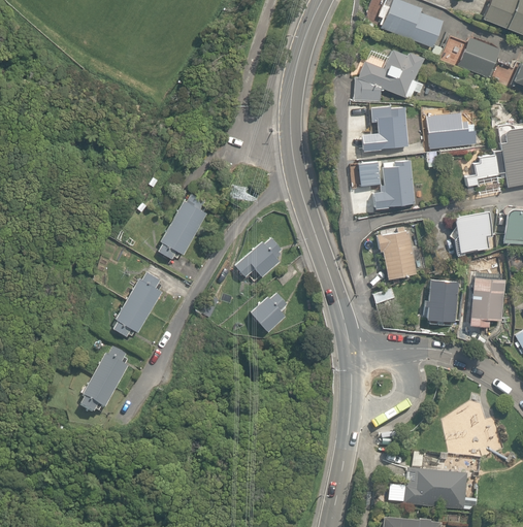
[(443,18),(401,0),(389,0),(387,5),(383,3),(377,17),(383,19),(380,26),(429,47),(443,18)]
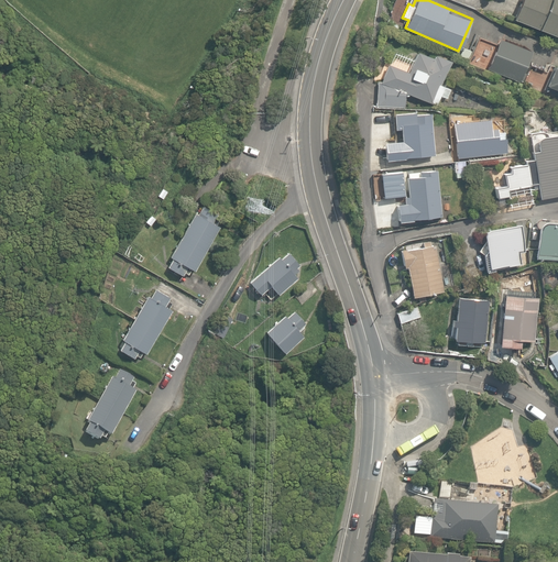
[(557,0),(520,0),(512,19),(557,37),(557,0)]
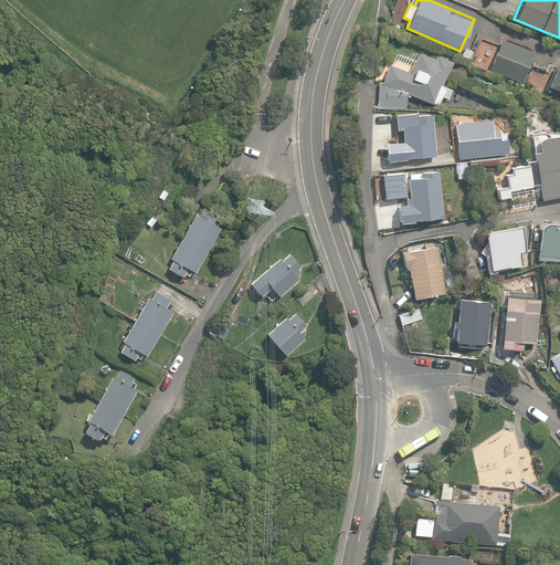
[(531,50),(497,37),(486,70),(520,82),(531,50)]
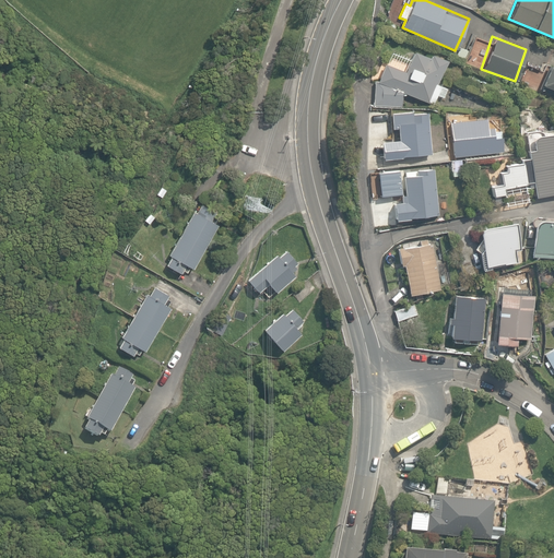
[(449,59),(416,45),(404,71),(388,63),(379,81),(428,104),(449,59)]
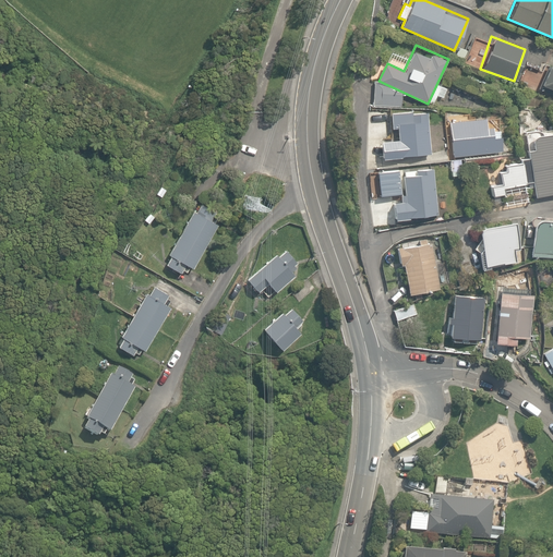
[(552,55),(539,87),(552,93),(552,55)]
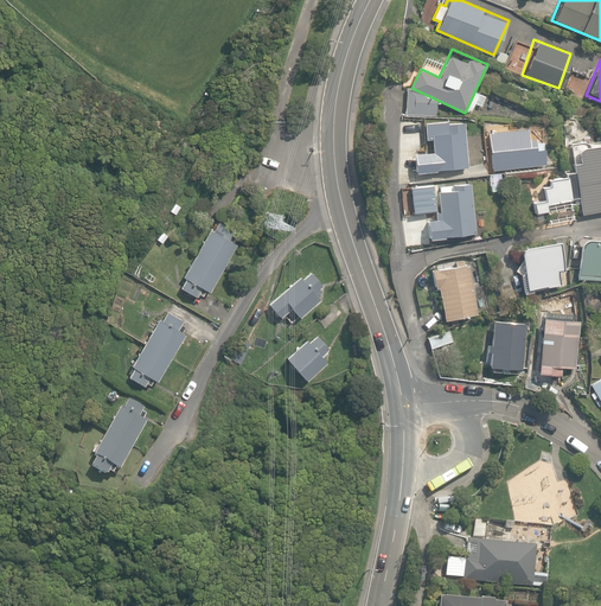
[(466,119),(426,123),(428,152),(411,154),(414,173),(471,167),(466,119)]
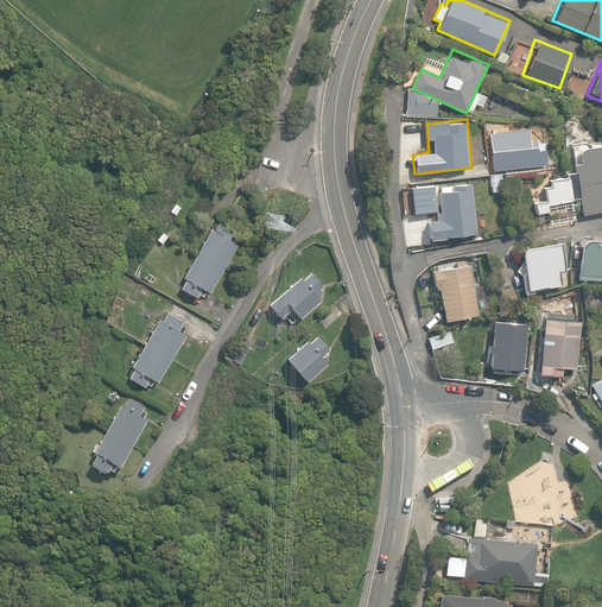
[(493,155),(493,150),(500,150),(500,133),(480,133),(481,150),(485,150),(485,155),(493,155)]
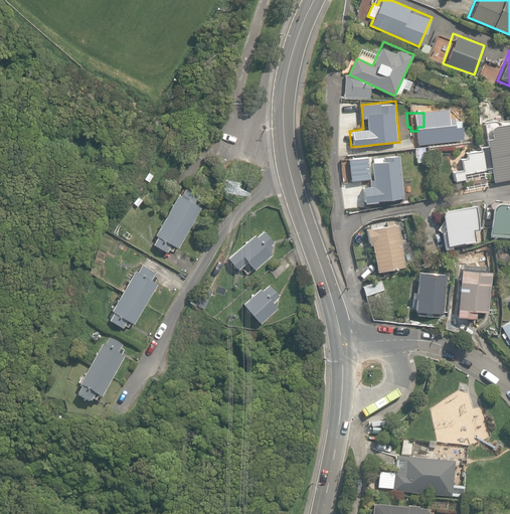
[(466,173),(492,168),(496,184),(509,180),(509,156),(500,116),(481,121),(488,150),(459,156),(463,171),(453,173),(455,182),(467,179),(466,173)]
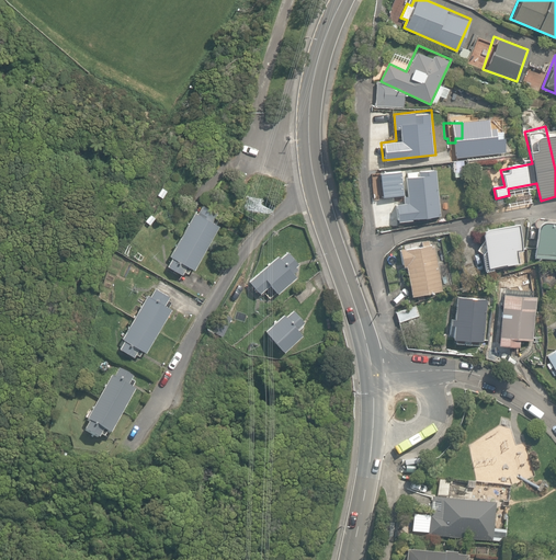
[(379,178),(383,193),(405,189),(407,197),(395,200),(399,225),(444,216),(434,167),(379,178)]
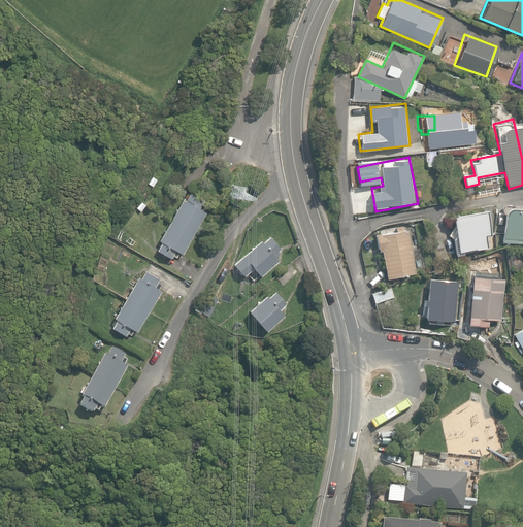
[(165,248),(162,253),(183,263),(209,209),(185,196),(160,244),(165,248)]
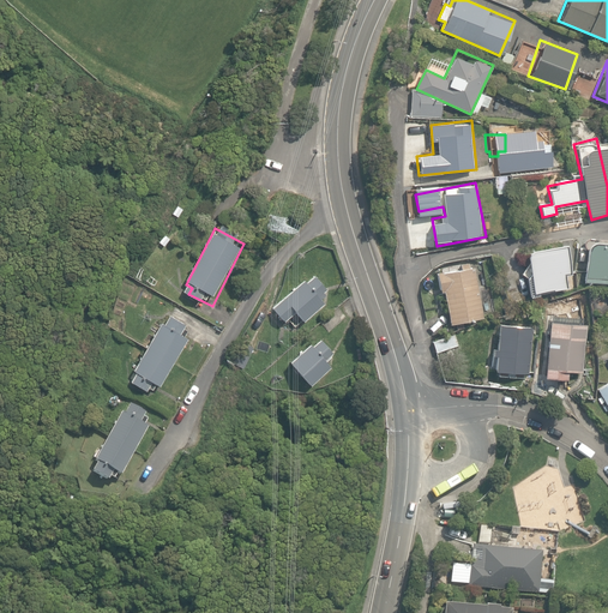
[(607,242),(585,240),(583,282),(607,283),(607,242)]
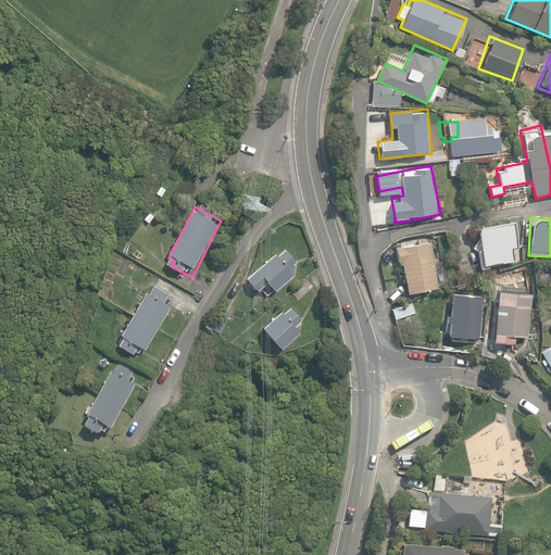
[(513,247),(521,246),(515,219),(475,227),(481,266),(516,260),(513,247)]
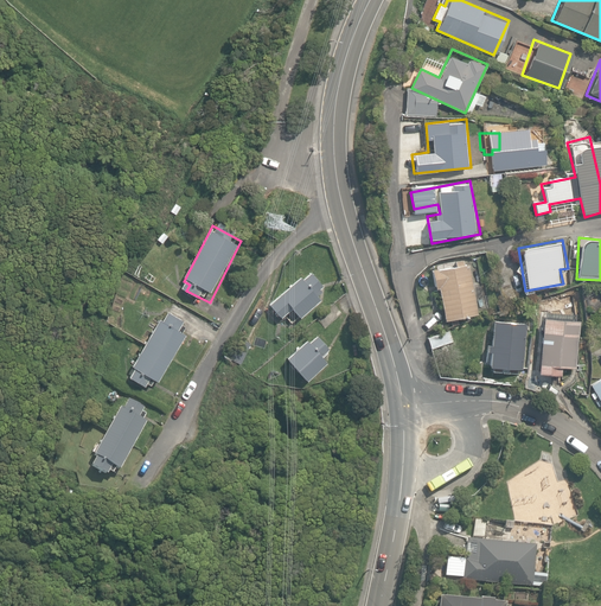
[(483,313),(468,257),(430,268),(445,324),(483,313)]
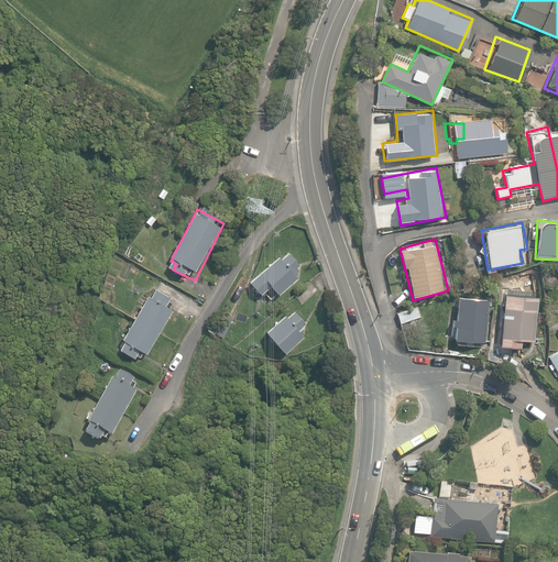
[(277,298),(302,279),(297,274),(304,268),(291,252),(251,283),(262,297),(271,289),(277,298)]
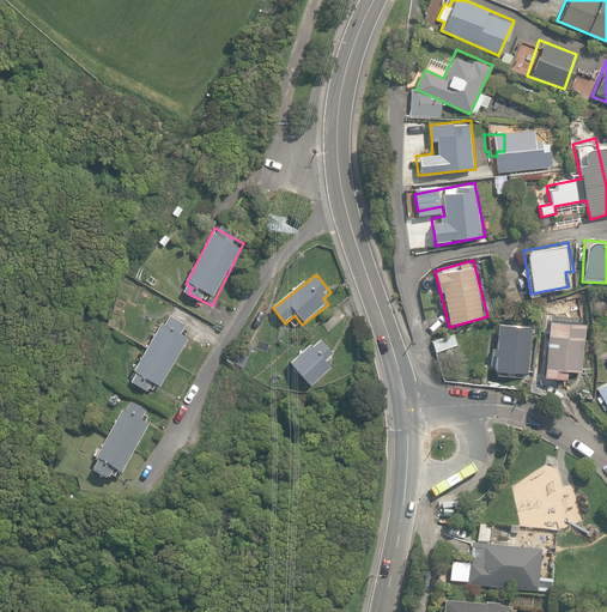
[(163,388),(193,340),(183,334),(188,327),(171,316),(131,381),(153,394),(158,386),(163,388)]
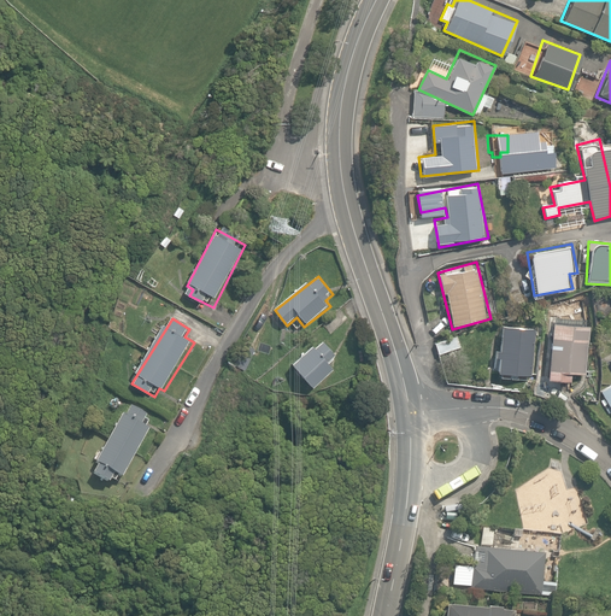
[(545,379),(570,380),(570,375),(587,376),(589,326),(548,323),(545,379)]
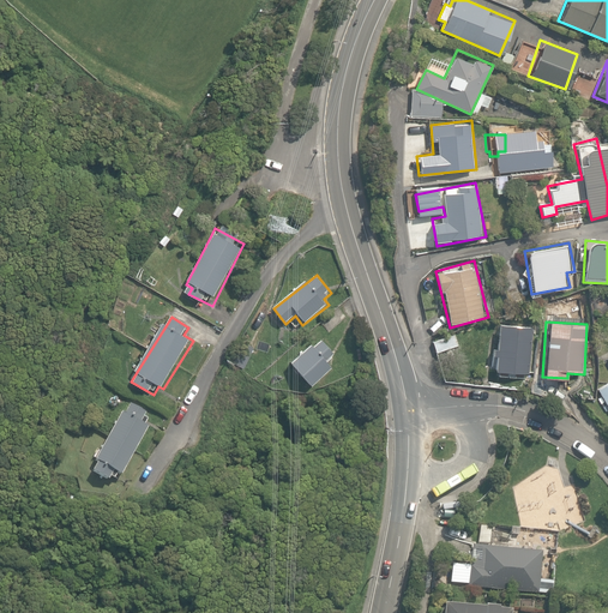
[(534,326),(498,324),(495,371),(531,373),(534,326)]
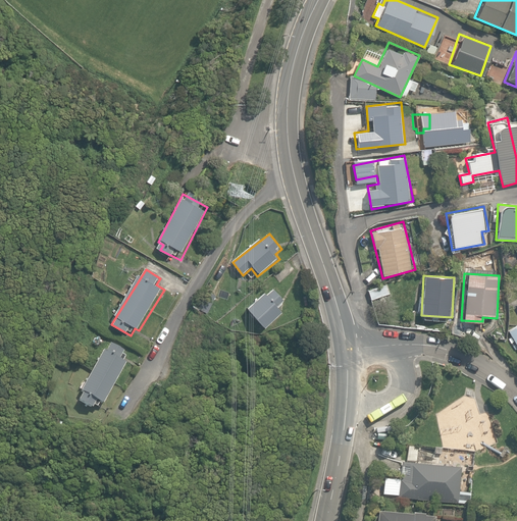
[(288,300),(277,288),(269,295),(265,291),(245,308),(263,329),(283,312),(279,307),(288,300)]
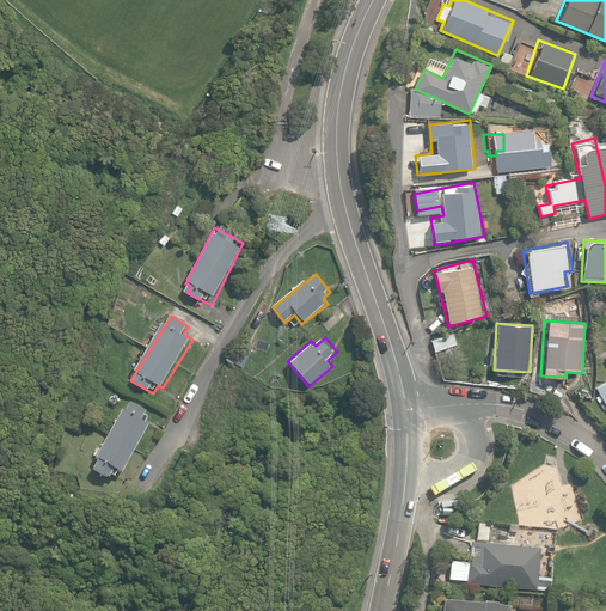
[(117,474),(124,477),(151,428),(145,425),(151,414),(130,403),(126,413),(122,410),(91,469),(114,481),(117,474)]
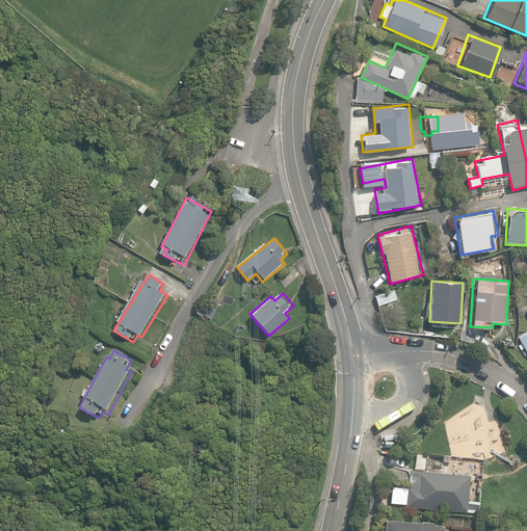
[(407,492),(393,490),(391,508),(469,514),(472,477),(416,472),(416,477),(404,476),(403,486),(409,486),(407,492)]
